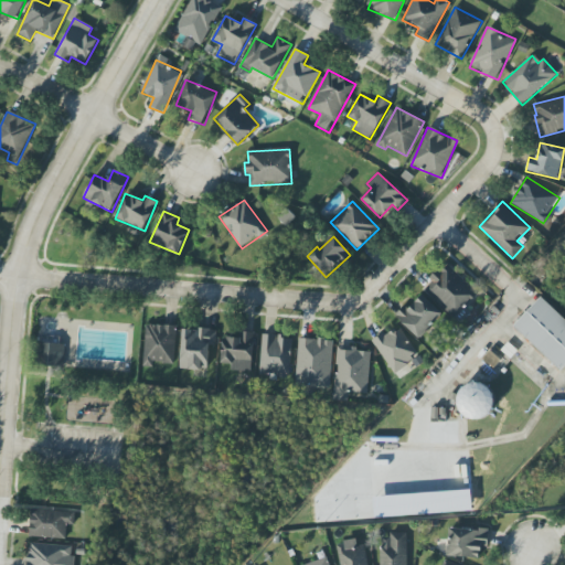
[(422,288),(460,323),(470,312),(465,308),(478,294),(446,263),(422,288)]
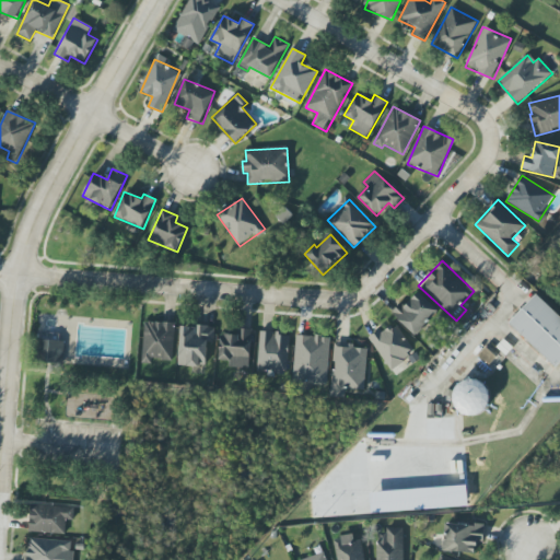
[(416,336),(439,311),(418,292),(405,307),(400,303),(392,314),(416,336)]
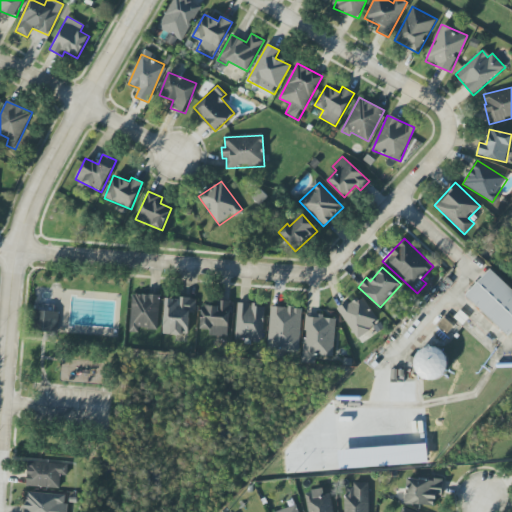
[(465,293),(508,335),(511,330),(511,290),(490,268),(465,293)]
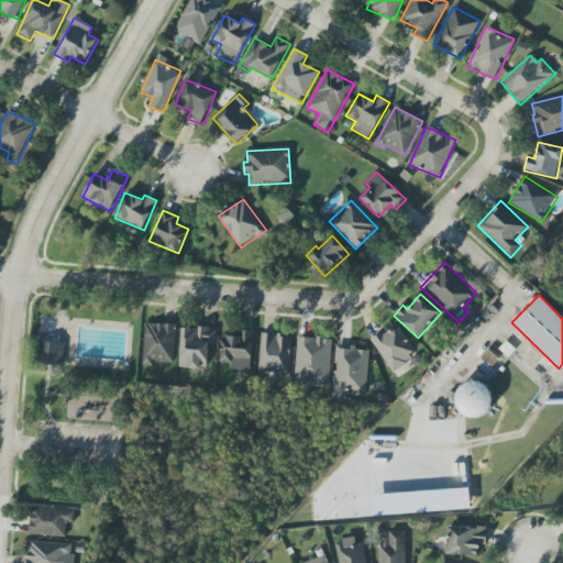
[(174,363),(176,324),(145,324),(143,366),(153,366),(153,362),(174,363)]
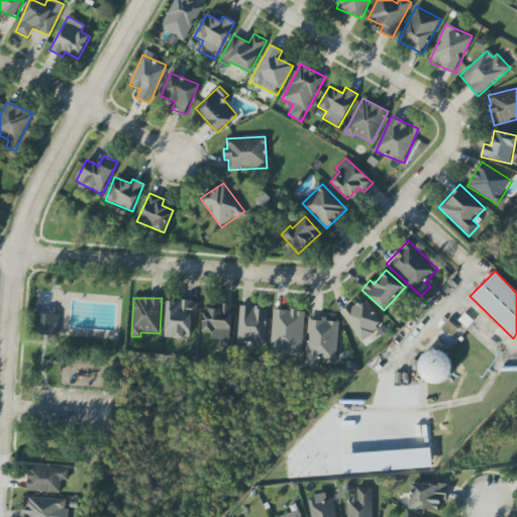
[(359,341),(383,326),(365,298),(341,313),(359,341)]
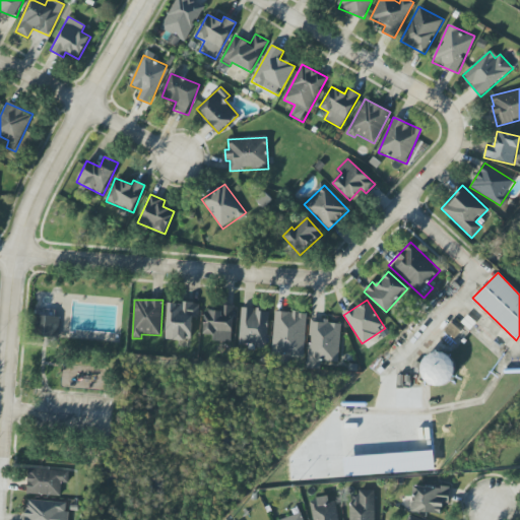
[(192,318),(198,318),(199,304),(168,303),(166,339),(191,340),(192,318)]
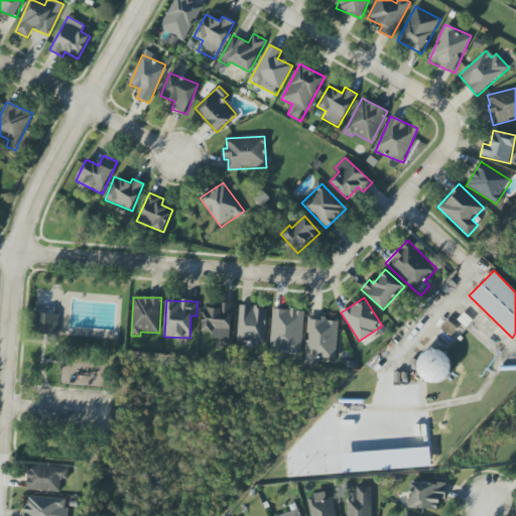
[(219,308),(203,308),(202,333),(211,333),(211,339),(230,340),(232,303),(219,303),(219,308)]
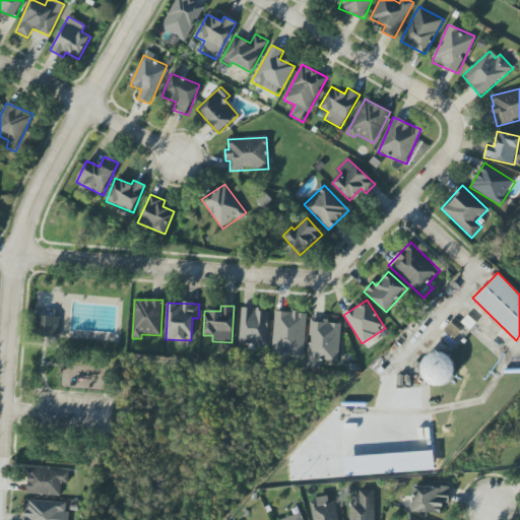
[(240,309),(240,346),(267,346),(268,310),(240,309)]
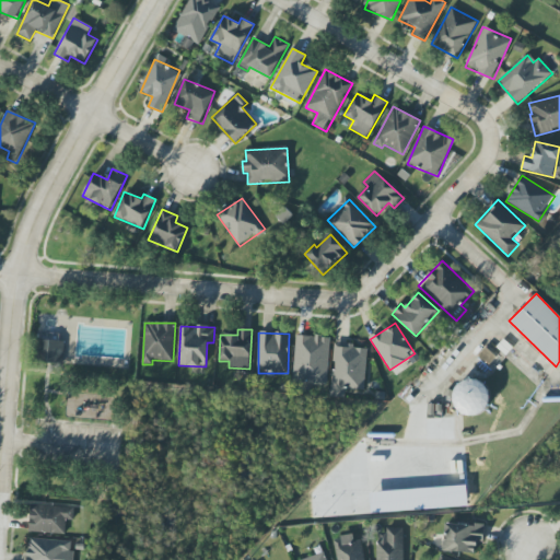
[(328,385),(329,337),(295,336),(294,384),(328,385)]
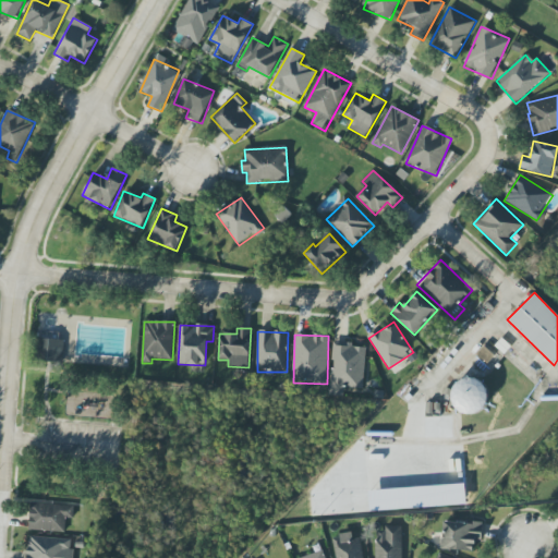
[(63,340),(38,338),(37,361),(62,362),(63,340)]
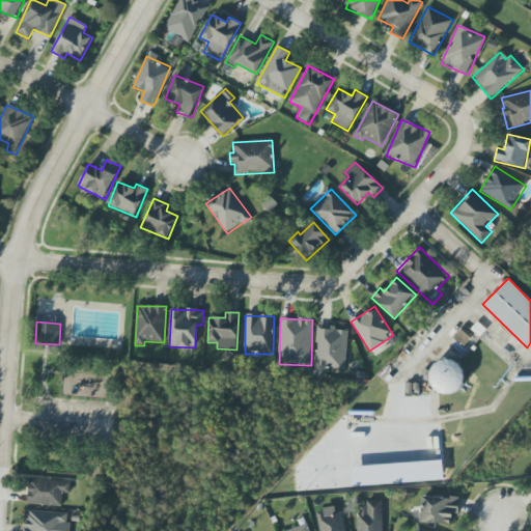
[(327,369),(346,370),(347,331),(336,331),(336,326),(316,326),(315,376),(327,376),(327,369)]
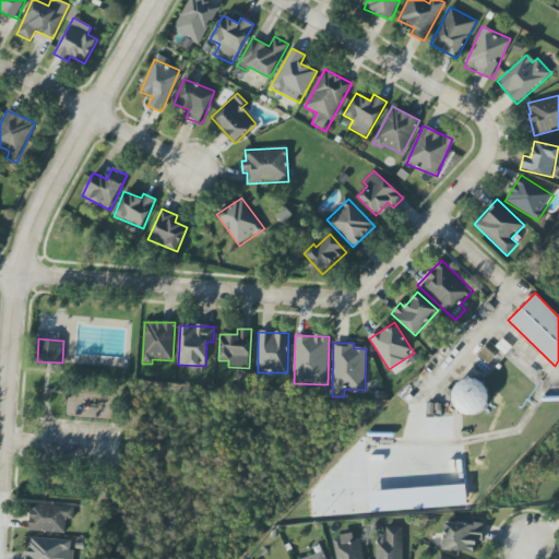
[(462,412),(467,414),(474,414),(479,412),(485,408),(488,403),(490,396),(489,390),(487,384),(482,380),(476,377),(471,377),(464,378),(459,380),(455,385),(452,391),(452,396),(453,403),(456,408),(462,412)]
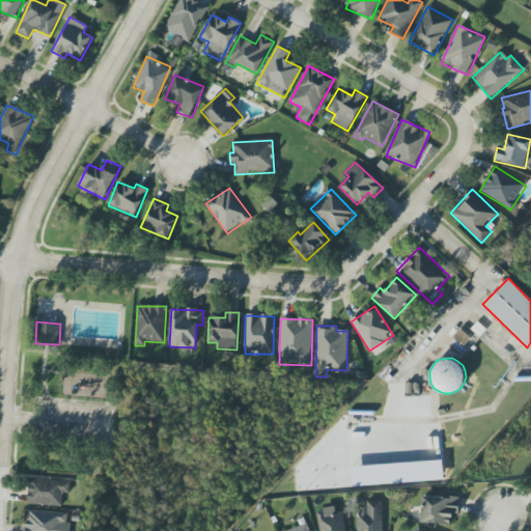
[(68,480),(28,479),(27,505),(62,506),(62,493),(68,493),(68,480)]
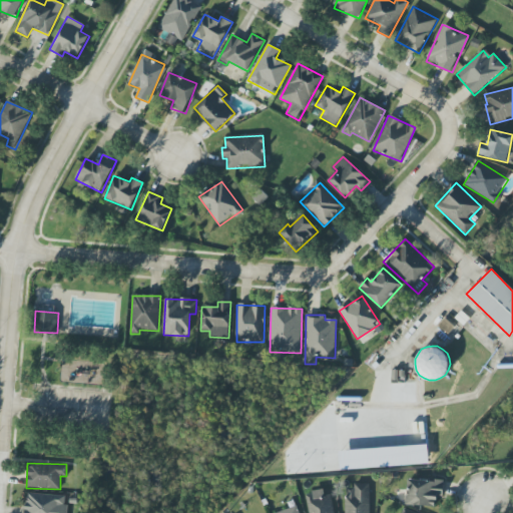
[(436,507),(436,498),(443,498),(444,481),(408,479),(407,506),(436,507)]
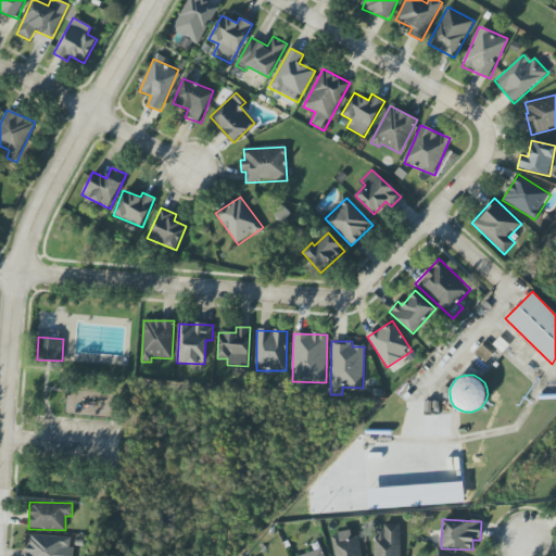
[(400,555),(400,526),(374,527),(374,555),(400,555)]
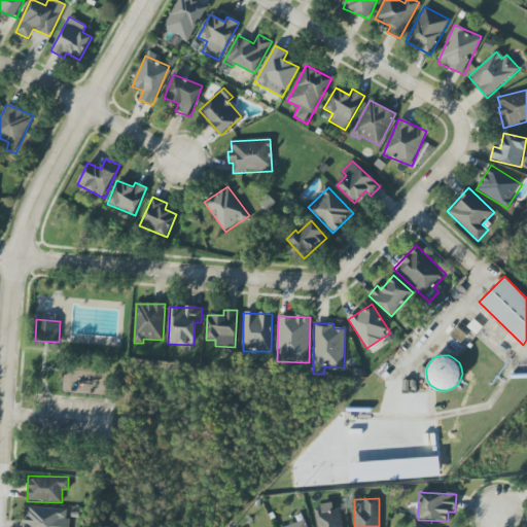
[(313,507),(317,526),(343,526),(339,508),(334,510),(331,503),(313,507)]
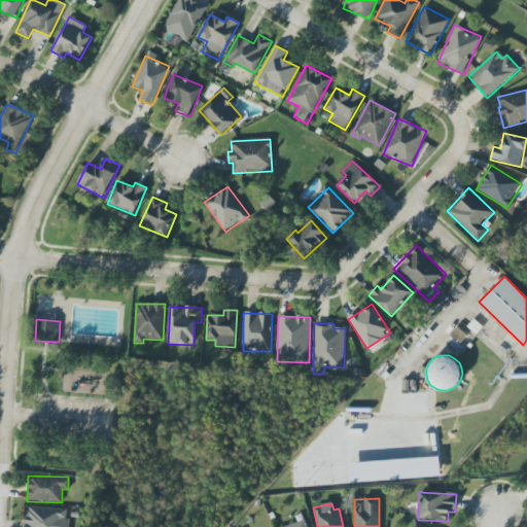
[(68,526),(69,510),(26,507),(25,526),(68,526)]
